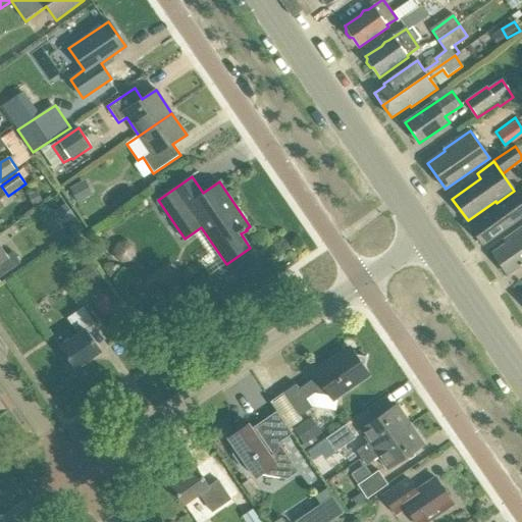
[(84,183),(71,189),(79,202),(91,196),(84,183)]
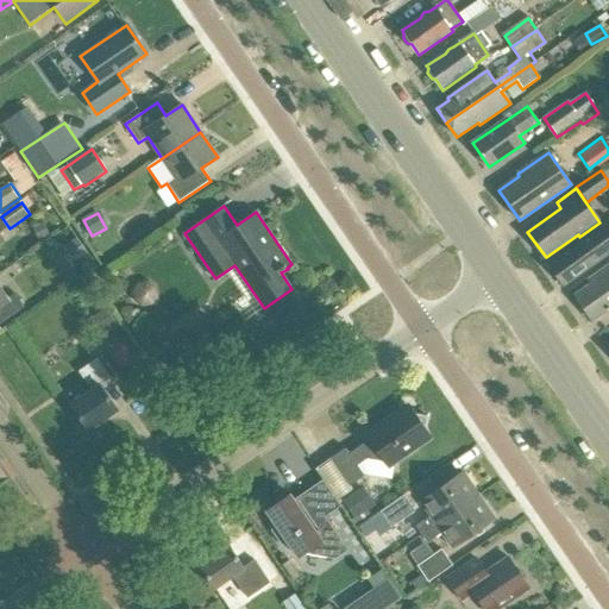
[(608,221),(548,263),(564,286),(606,256),(603,252),(608,246),(608,221)]
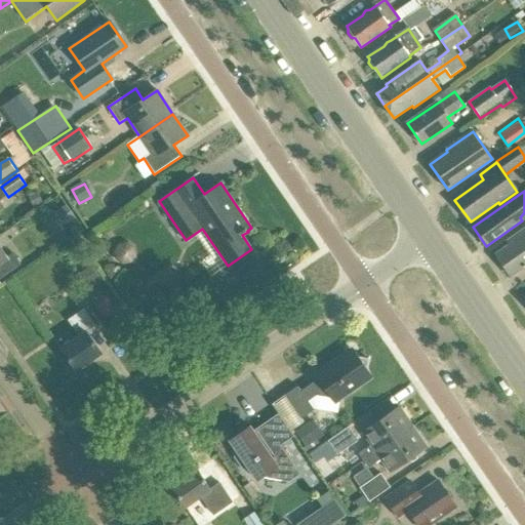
[(30,196),(34,206),(44,202),(40,192),(30,196)]
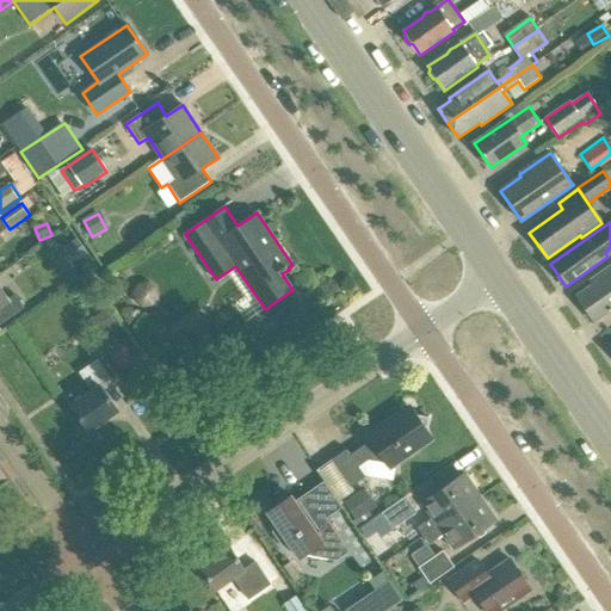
[(93,261),(75,236),(67,242),(85,267),(93,261)]
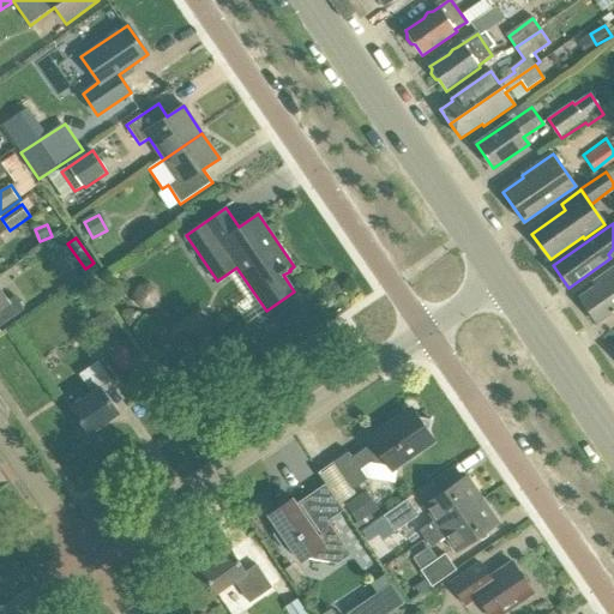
[(613,268),(593,283),(594,287),(577,298),(596,325),(613,312),(613,268)]
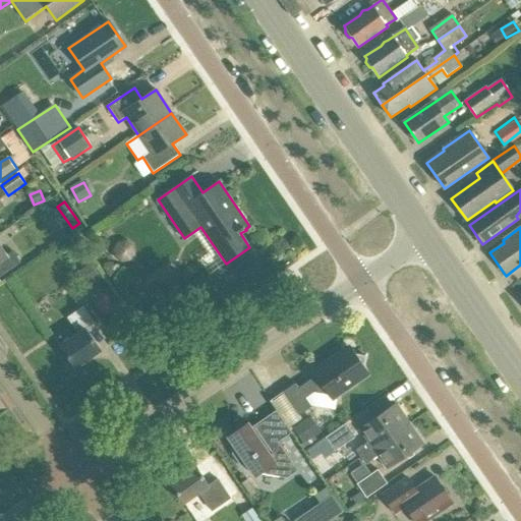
[(0,278),(21,264),(14,252),(8,256),(0,244),(0,278)]
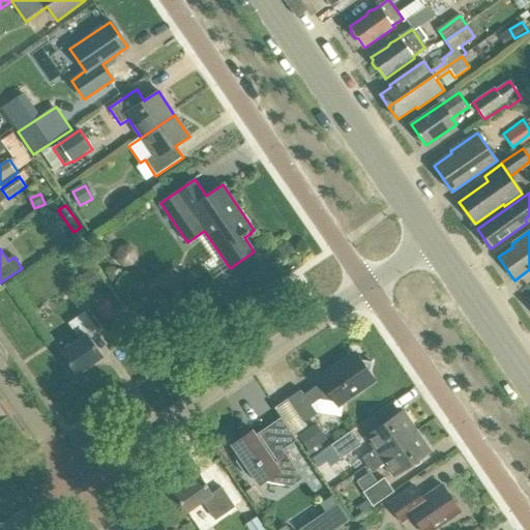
[(101,356),(101,355),(89,337),(98,332),(85,313),(68,323),(78,337),(59,351),(75,375),(101,356)]
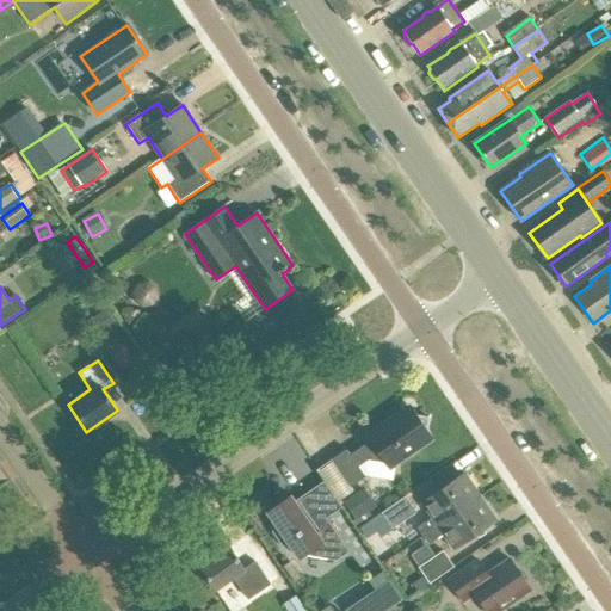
[(332,460),(350,487),(365,477),(358,467),(368,461),(395,464),(433,439),(432,438),(425,443),(419,433),(426,429),(429,418),(400,413),(372,431),(371,440),(350,455),(346,450),(332,460)]
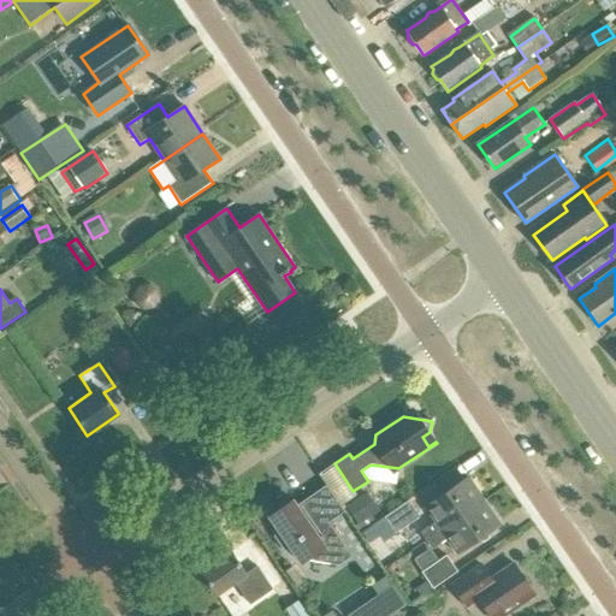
[(326,485),(341,505),(356,496),(353,491),(335,463),(319,474),(326,485)]
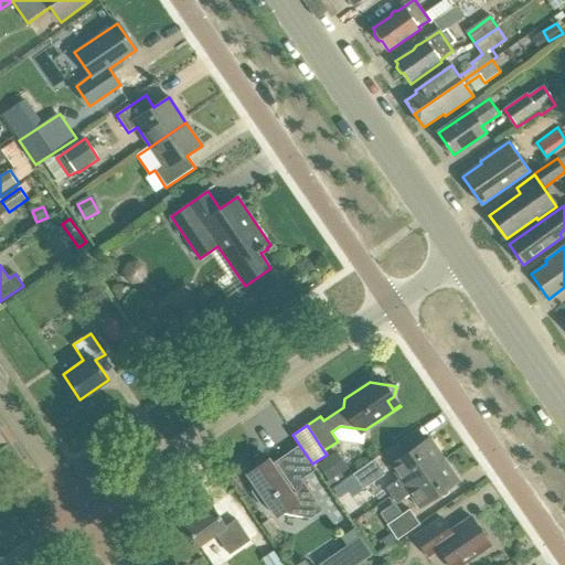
[(391,496),(444,459),(429,437),(390,466),(398,479),(385,488),(391,496)]
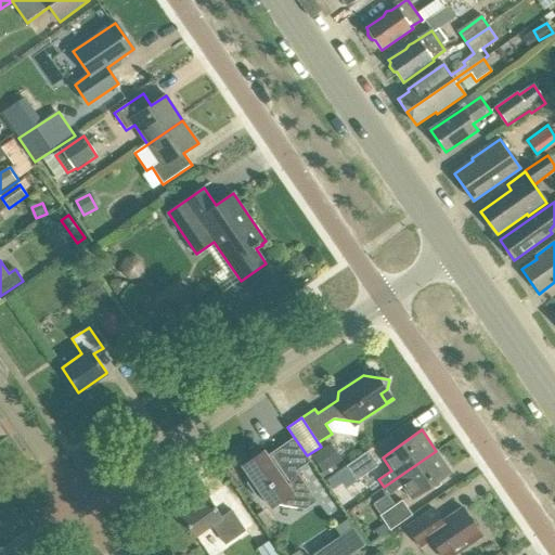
[(307,455),(294,437),(267,455),(263,450),(242,465),(248,474),(246,483),(256,497),(261,493),(271,507),(276,504),(305,510),(317,501),(296,470),(310,461),(307,455)]
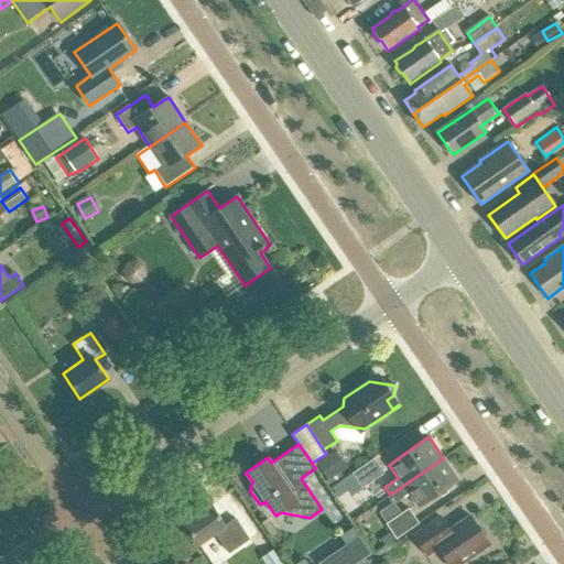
[(344,467),(333,449),(314,462),(325,479),(344,467)]
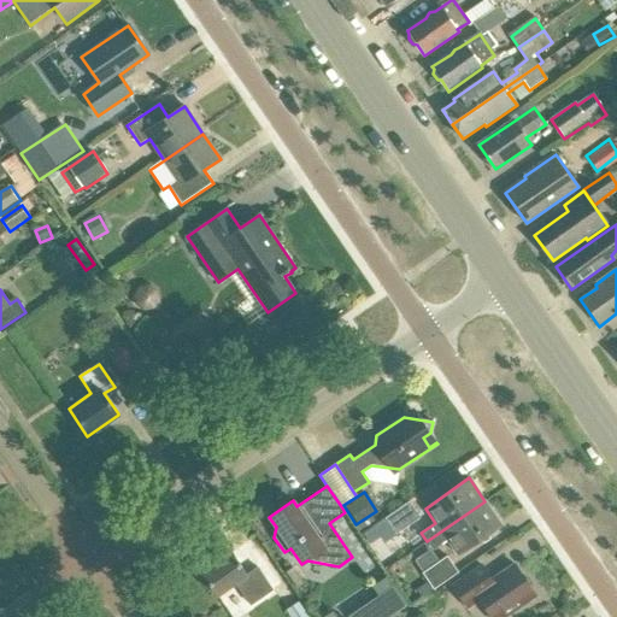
[(381,518),(393,534),(417,517),(406,501),(381,518)]
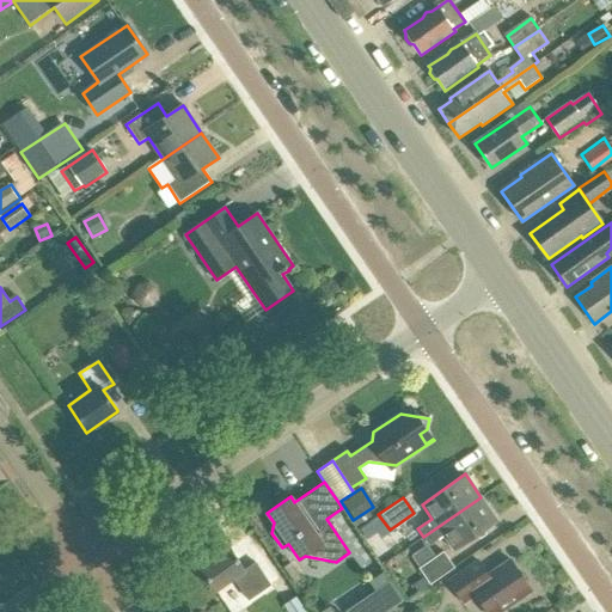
[(444,536),(454,550),(497,520),(481,497),(423,537),(429,545),(444,536)]
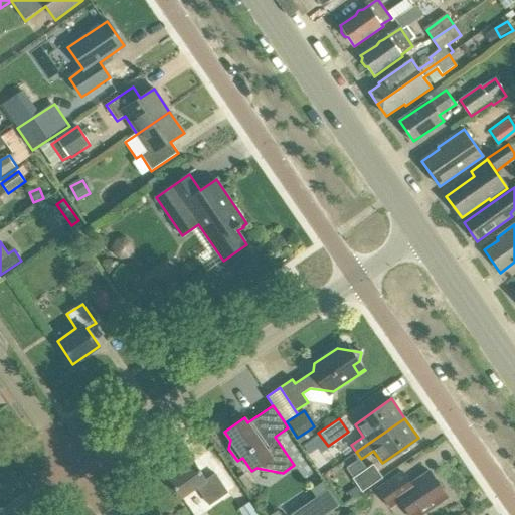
[(303,451),(313,472),(327,466),(316,444),(303,451)]
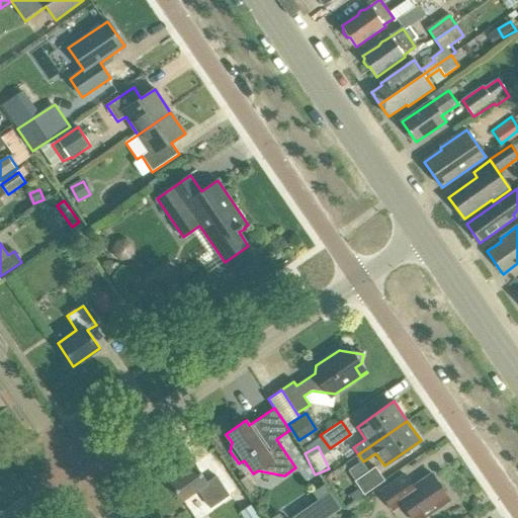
[(169,482),(182,501),(197,490),(209,508),(228,495),(216,477),(207,483),(194,464),(169,482)]
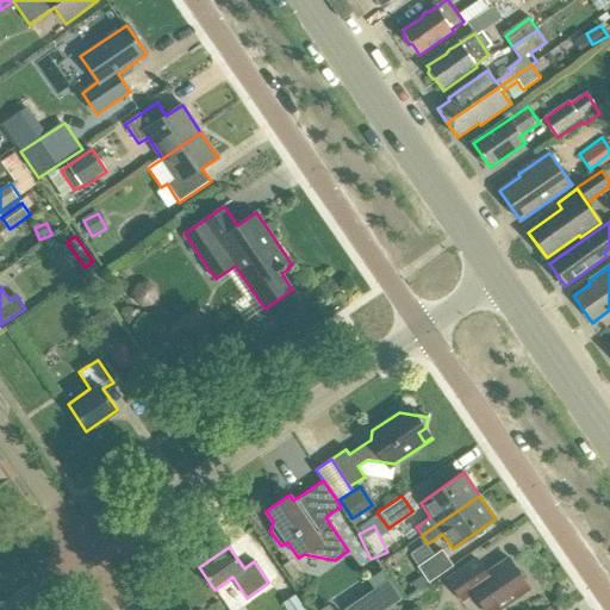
[(441,549),(415,567),(427,584),(452,566),(441,549)]
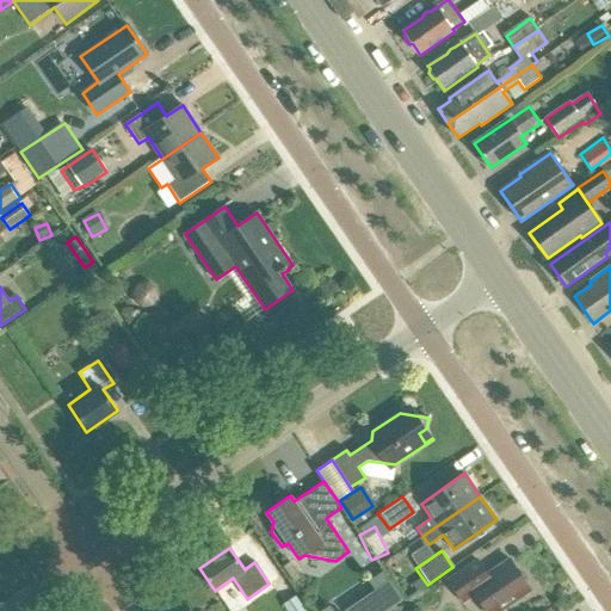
[(446,580),(462,603),(474,594),(485,610),(500,610),(530,591),(508,560),(485,575),(475,561),(446,580)]
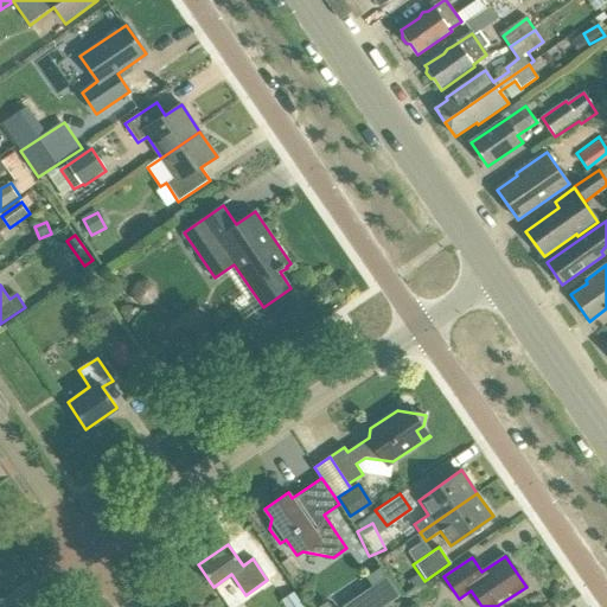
[(381,567),(368,577),(374,586),(343,606),(383,606),(401,595),(381,567)]
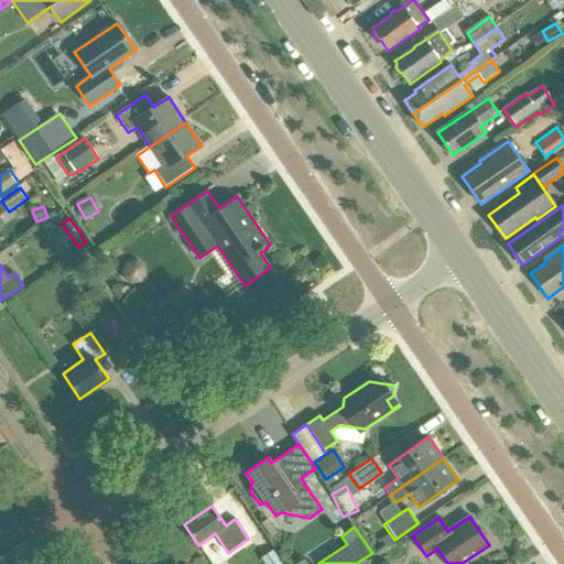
[(331,535),(305,554),(311,562),(336,543),(331,535)]
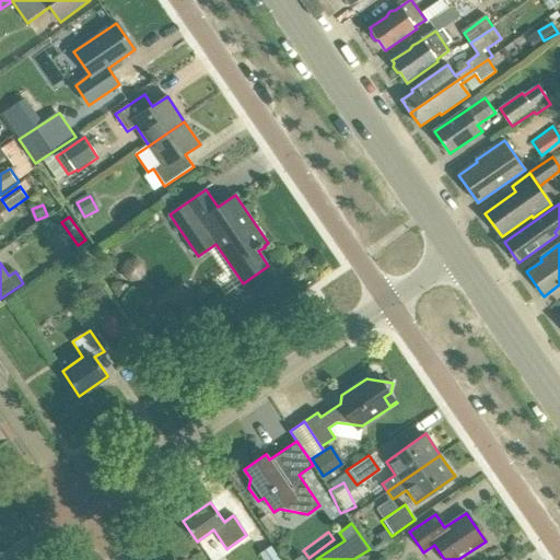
[(281,559),(271,545),(259,553),(263,559),(281,559)]
